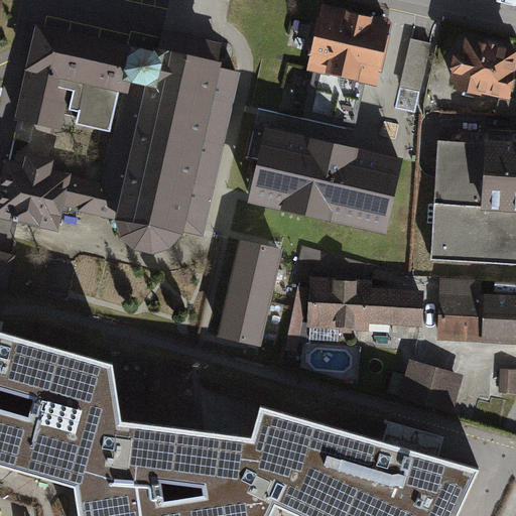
[(392,17),(323,1),(307,67),(315,69),(304,115),(355,127),(365,83),(377,85),(392,17)]
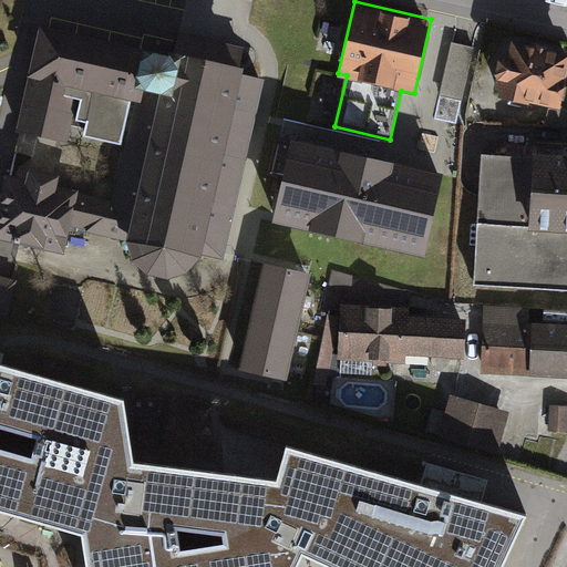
[(122,143),(142,53),(44,32),(18,132),(66,142),(70,126),(83,129),(82,135),(122,143)]
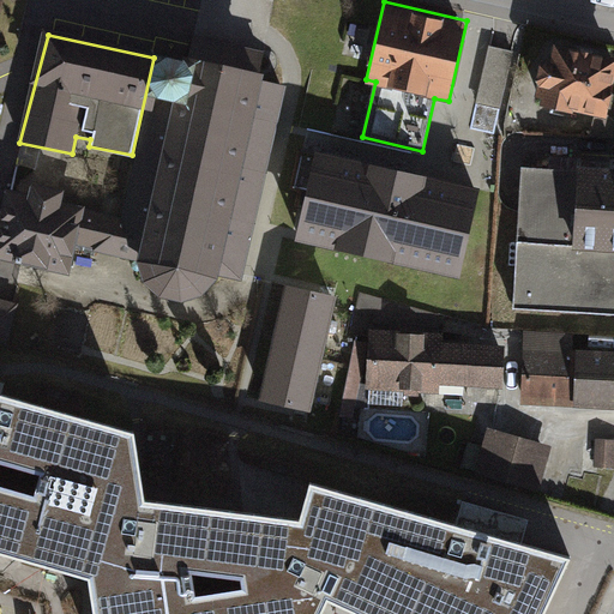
[(197,41),(188,65),(154,58),(132,155),(140,155),(127,222),(119,254),(137,259),(143,278),(157,292),(180,296),(204,290),(217,274),(244,280),(283,86),(259,79),(264,55),(227,47),(197,41)]
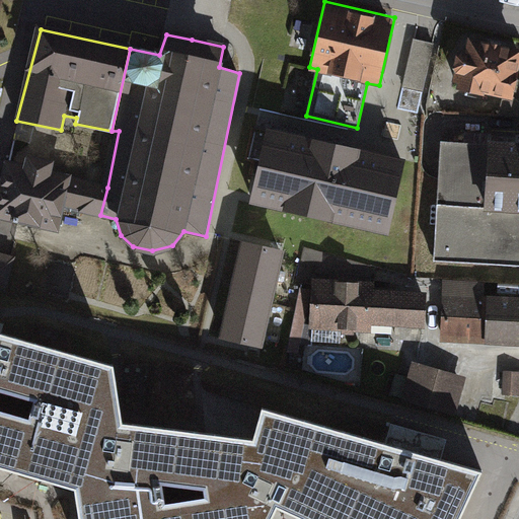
[(434,44),(414,39),(403,87),(423,91),(434,44)]
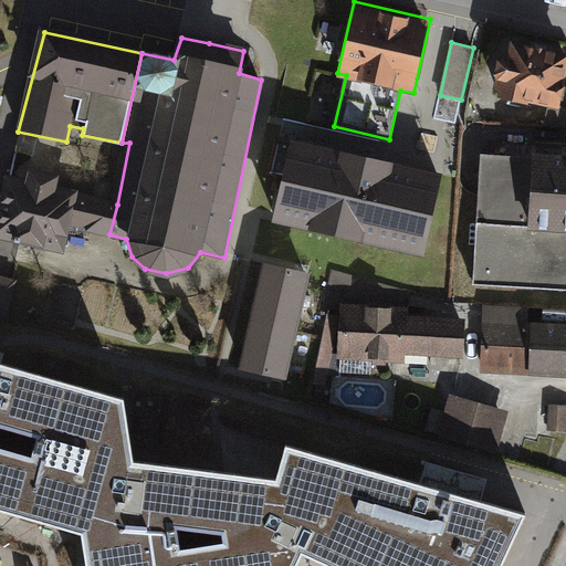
[(565,73),(565,54),(509,43),(505,62),(501,61),(496,64),(492,79),(494,83),(492,93),(496,94),(495,102),(526,108),(527,106),(557,113),(565,73)]
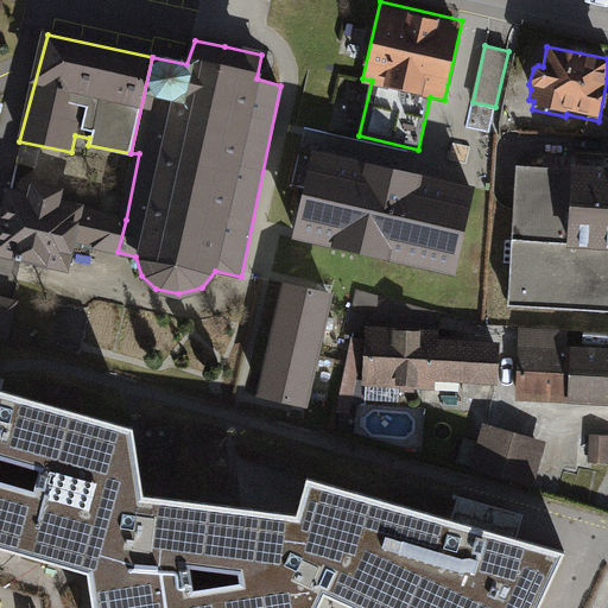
[(481,189),(317,152),(297,244),(461,280),(481,189)]
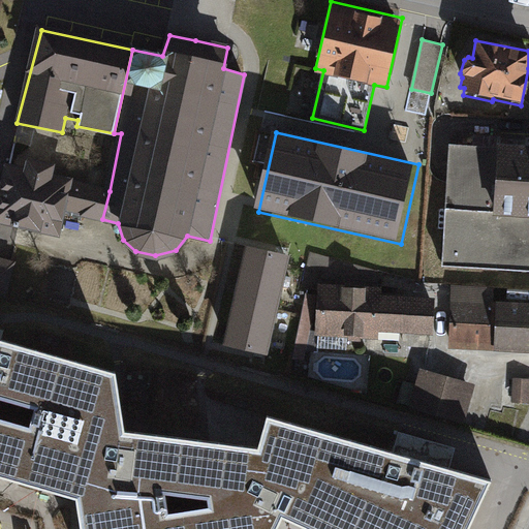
[(473,146),(452,145),(444,266),(528,271),(528,144),(499,142),(499,137),(474,136),(473,146)]
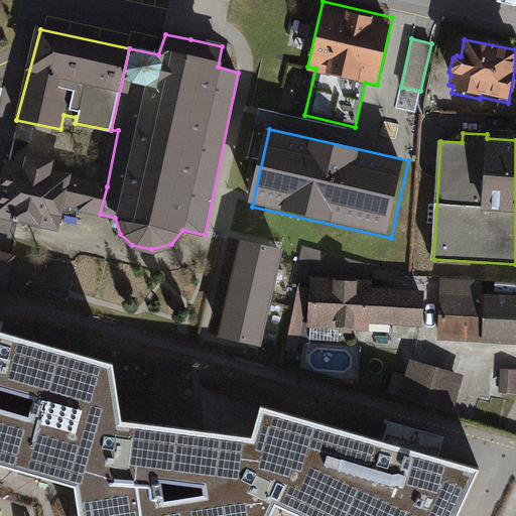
[(100,214),(107,186),(48,173),(50,164),(28,159),(26,168),(9,164),(0,204),(0,214),(54,227),(59,205),(100,214)]
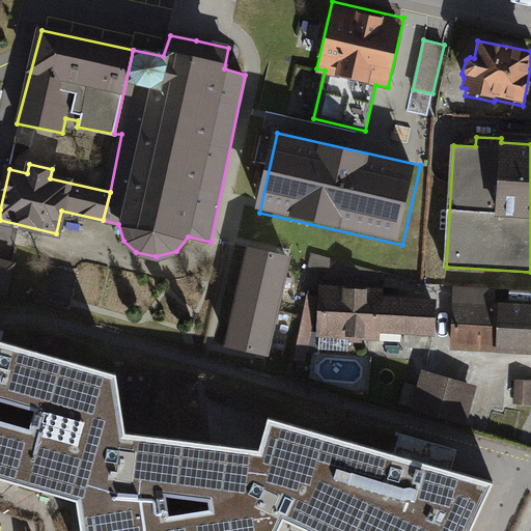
[(285,258),(250,251),(228,346),(262,354),(267,355),(288,259),(285,258)]
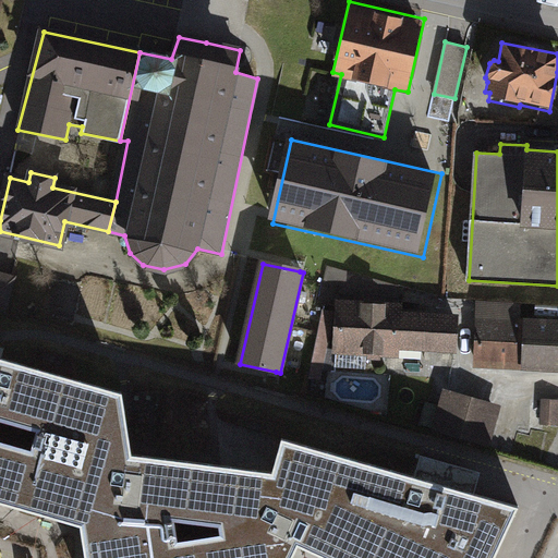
[(318,305),(337,305),(337,302),(399,305),(400,287),(328,266),(318,305)]
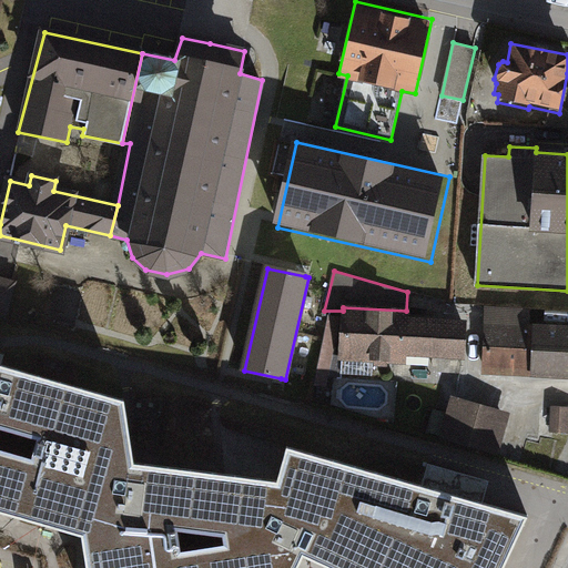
[(0,277),(0,318),(7,321),(17,283),(0,277)]
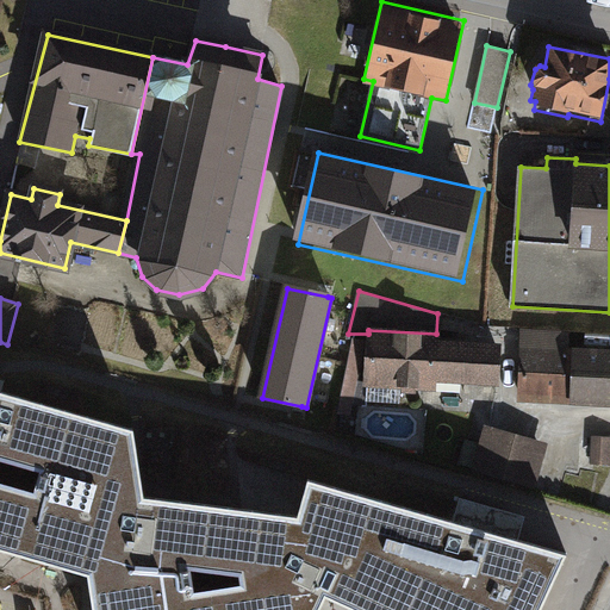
[(436,334),(368,330),(368,334),(365,391),(439,394),(439,385),(502,388),(504,346),(442,342),(443,335),(436,334)]
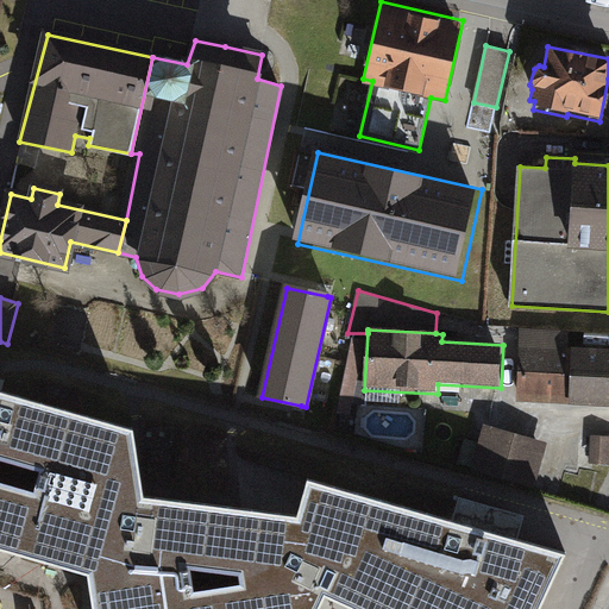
[(571,333),(522,331),(519,403),(608,407),(608,350),(570,349),(571,333)]
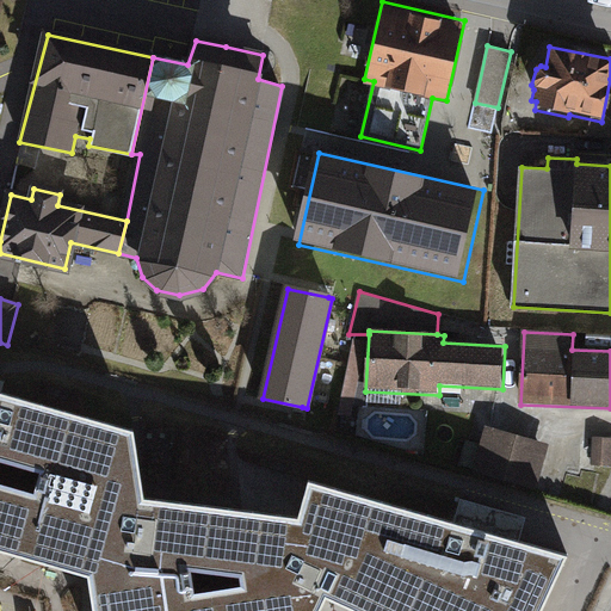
[(366,343),(355,340),(339,415),(351,418),(366,343)]
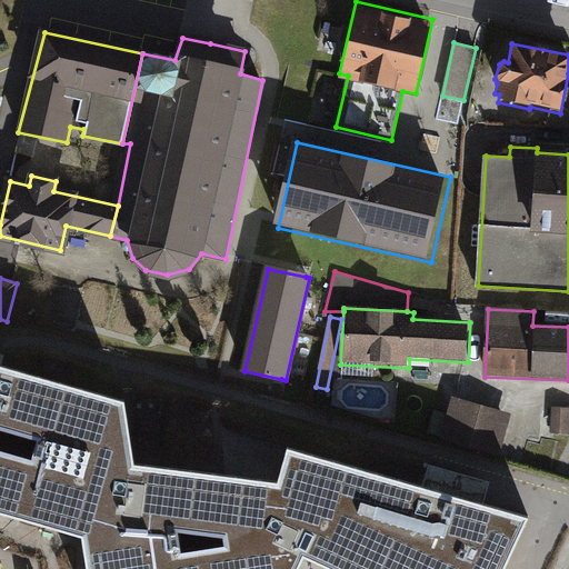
[(127,410),(0,373),(0,517),(96,542),(100,568),(305,568),(308,563),(320,568),(513,568),(535,526),(292,457),(285,495),(138,475),(127,410)]
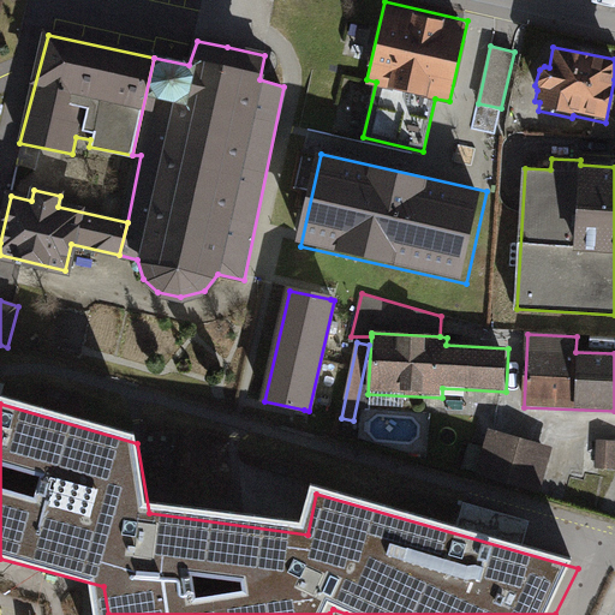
[(553,449),(490,433),(487,447),(469,442),(461,470),(542,491),(553,449)]
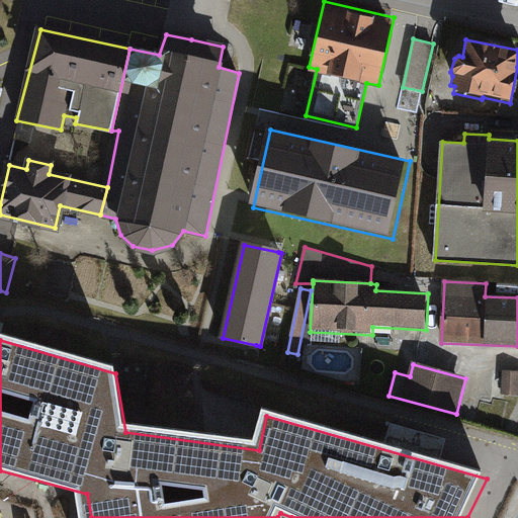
[(517,371),(504,371),(502,396),(517,396),(517,371)]
